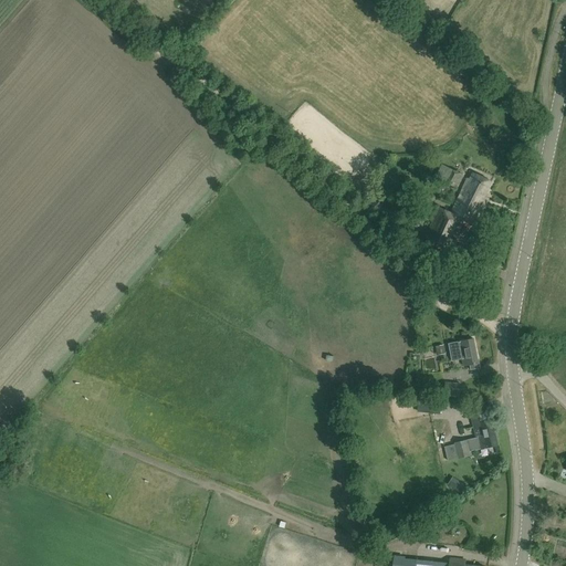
[(463,176),(449,168),(443,180),(457,188),(463,176)]
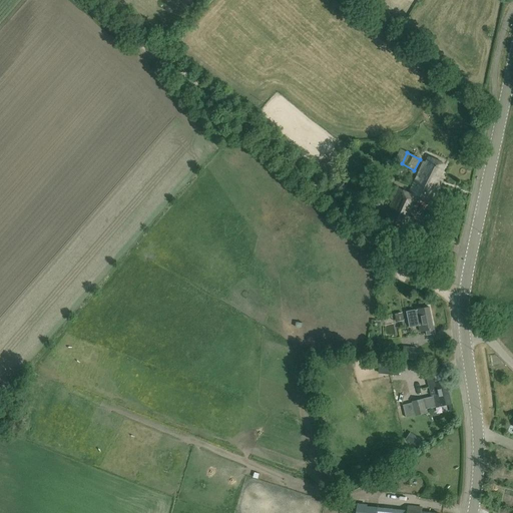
[(388,214),(384,223),(400,230),(404,222),(411,226),(415,218),(407,215),(416,196),(431,203),(440,183),(439,183),(442,177),(440,176),(446,164),(429,156),(426,162),(425,161),(410,192),(398,187),(386,213),(388,214)]
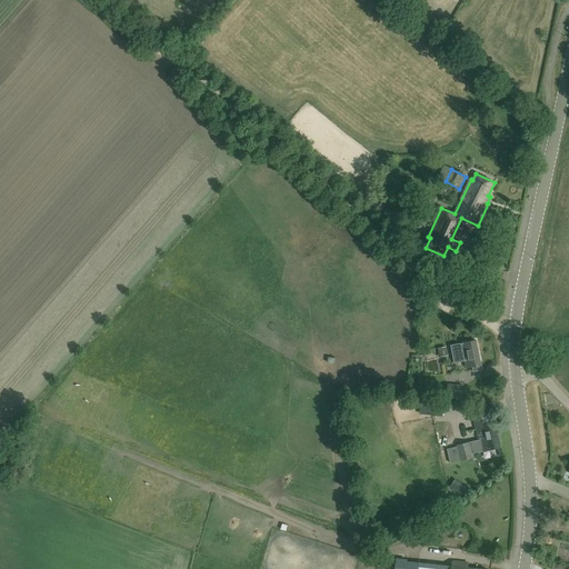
[(467,368),(472,367),(473,371),(481,370),(480,366),(481,365),(476,340),(461,343),(460,343),(451,346),(455,363),(466,361),(467,368)]
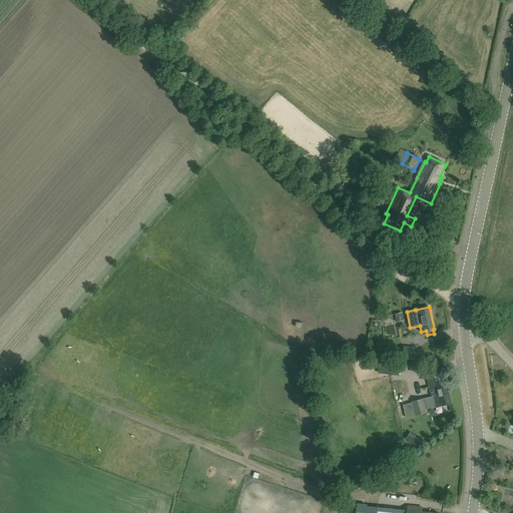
[(404,349),(403,359),(417,360),(417,350),(404,349)]
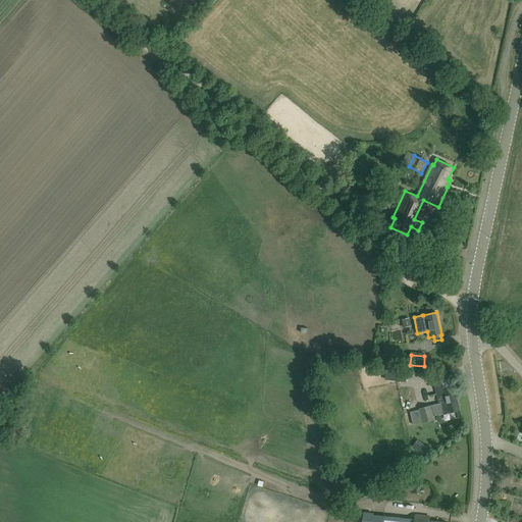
[(393,368),(392,379),(406,380),(407,369),(393,368)]
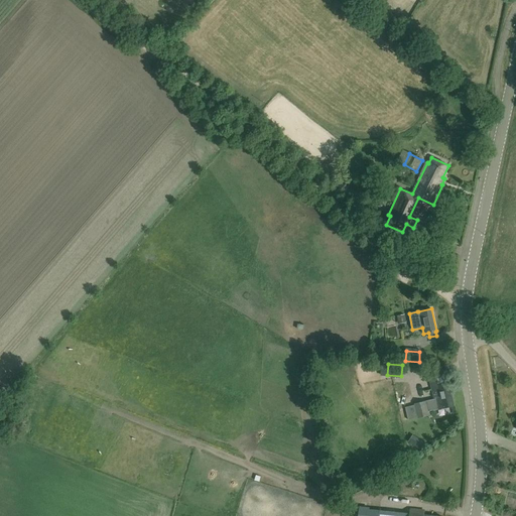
[(415,404),(418,417),(430,414),(429,410),(436,408),(437,409),(455,405),(446,373),(429,377),(434,399),(415,404)]
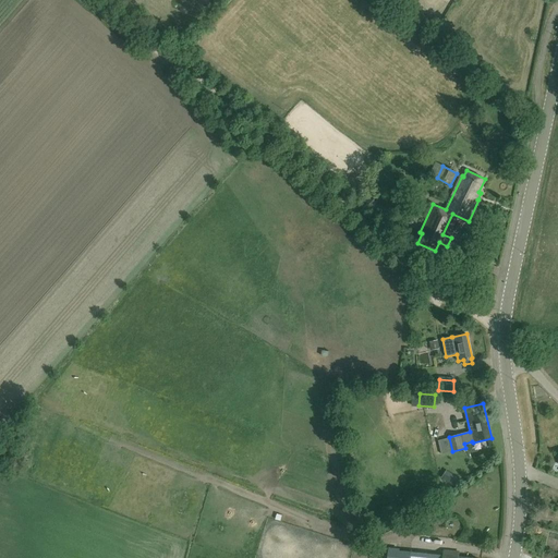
[(495,450),(501,448),(498,437),(490,439),(495,450)]
